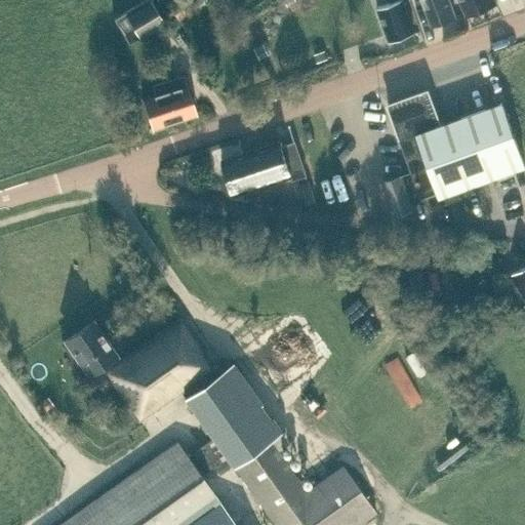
[(130,44),(164,24),(149,0),(146,0),(114,18),(130,44)]
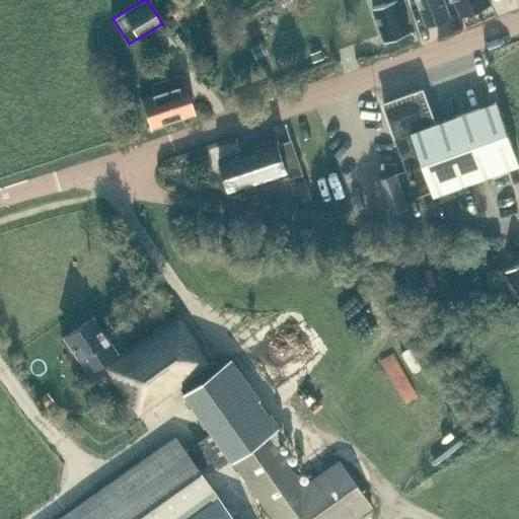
[(385,0),(386,2),(372,7),(384,40),(409,30),(397,0),(385,0)]
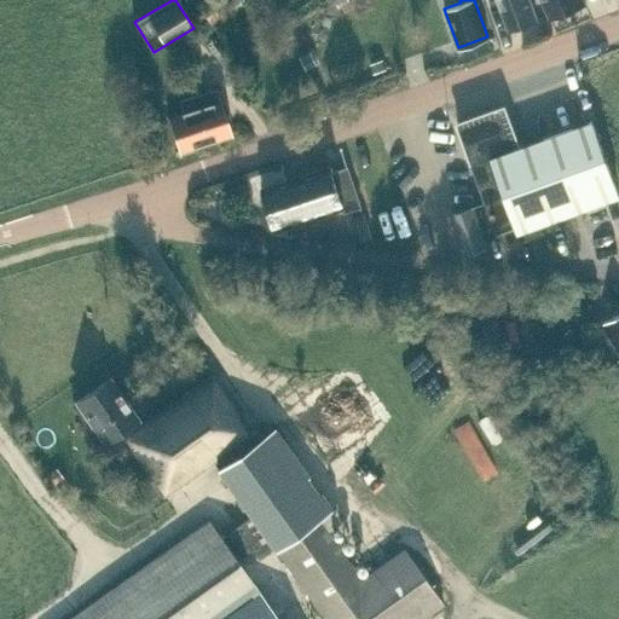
[(497,0),(508,29),(537,18),(530,0),(497,0)]
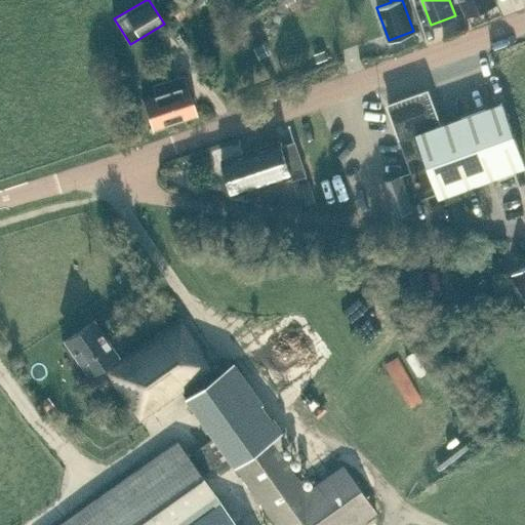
[(459,0),(466,15),(496,3),(494,0),(459,0)]
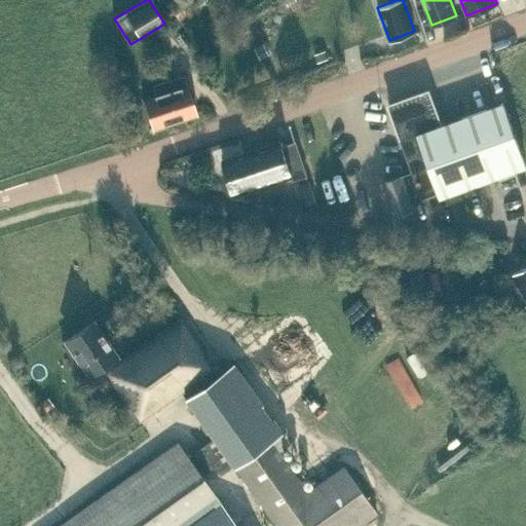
[(264,45),(256,49),(260,58),(268,53),(264,45)]
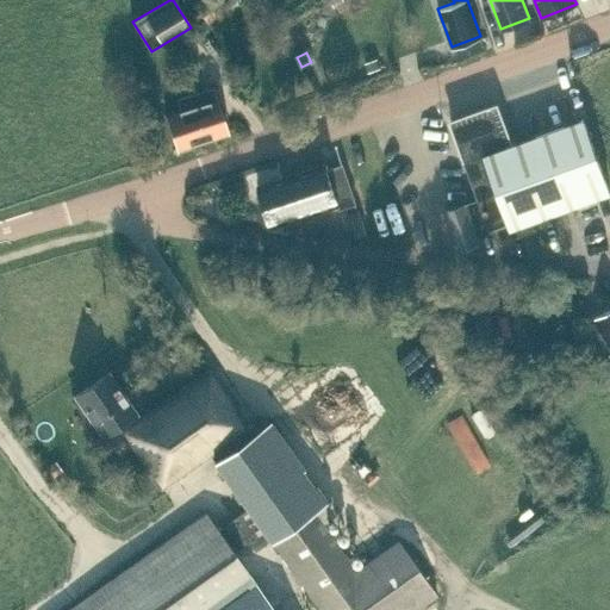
[(374,58),(365,62),(368,73),(378,69),(374,58)]
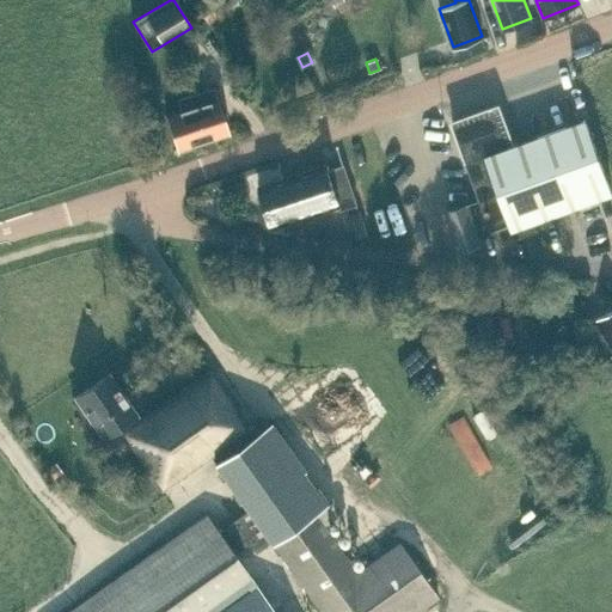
[(173,114),(184,148),(228,134),(216,101),(213,90),(176,102),(178,112),(173,114)]
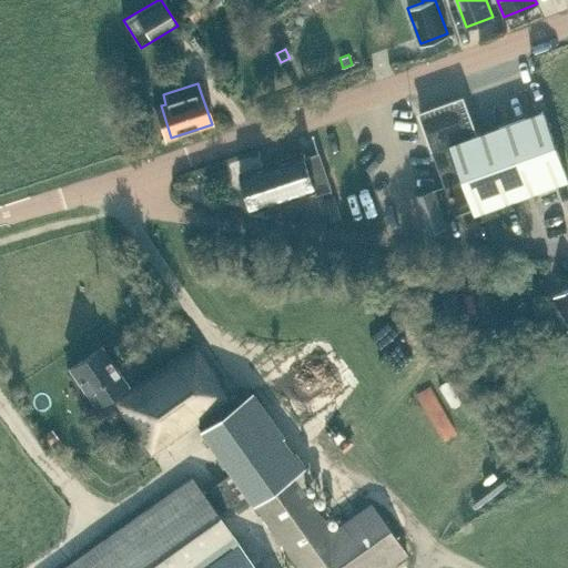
[(553,185),(567,180),(543,111),(476,135),(464,98),(418,113),(455,215),(474,208),(476,213),(479,212),(483,221),(515,210),(510,200),(538,191),(539,196),(555,191),(553,185)]
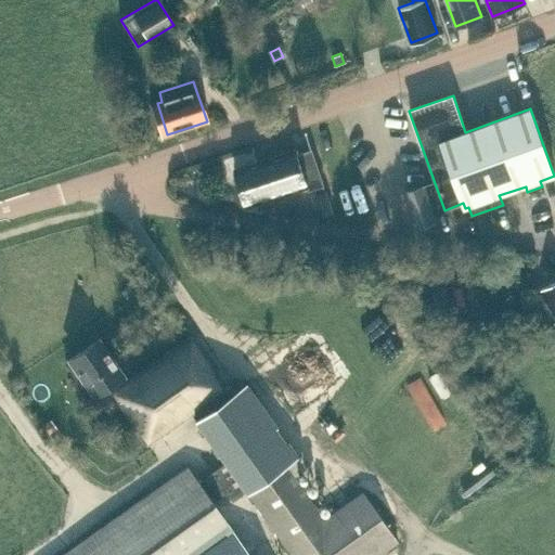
[(312,152),(298,156),(296,149),(235,169),(247,206),(260,202),(263,209),(276,205),(274,197),(309,186),(310,190),(324,185),(312,152)]
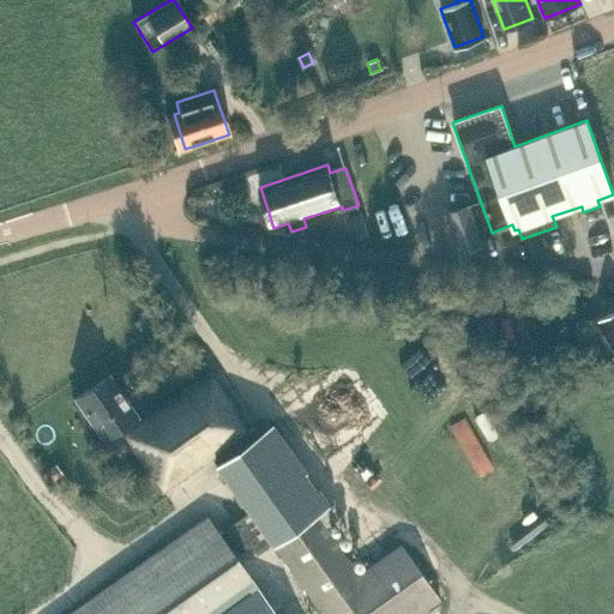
[(459,253),(483,246),(470,204),(447,211),(459,253)]
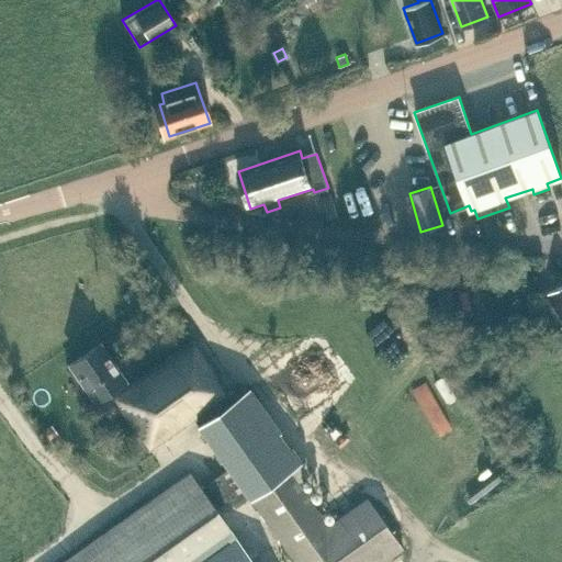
[(334,202),(321,205),(325,218),(337,214),(334,202)]
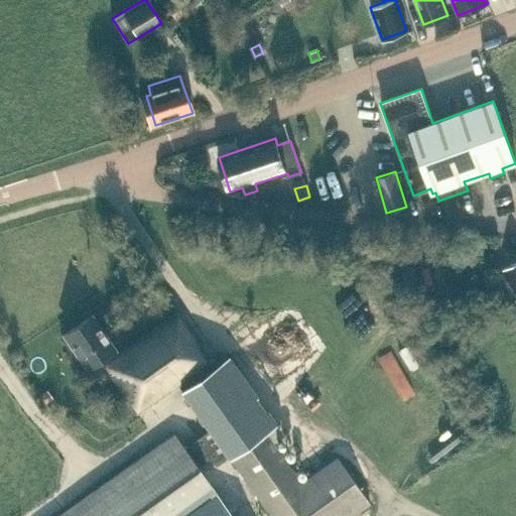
[(515,291),(515,262),(503,269),(515,291)]
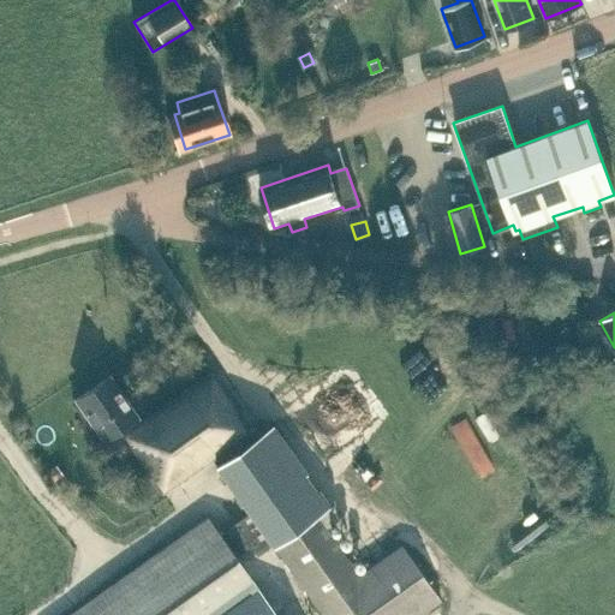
[(254,427),(246,433),(234,416),(239,412),(212,372),(139,423),(107,377),(73,401),(100,440),(118,428),(161,491),(209,459),(249,514),(222,533),(237,555),(249,545),(256,556),(272,544),(321,614),(418,614),(440,601),(401,547),(358,577),(316,515),(330,506),(272,425),(260,435),(254,427)]
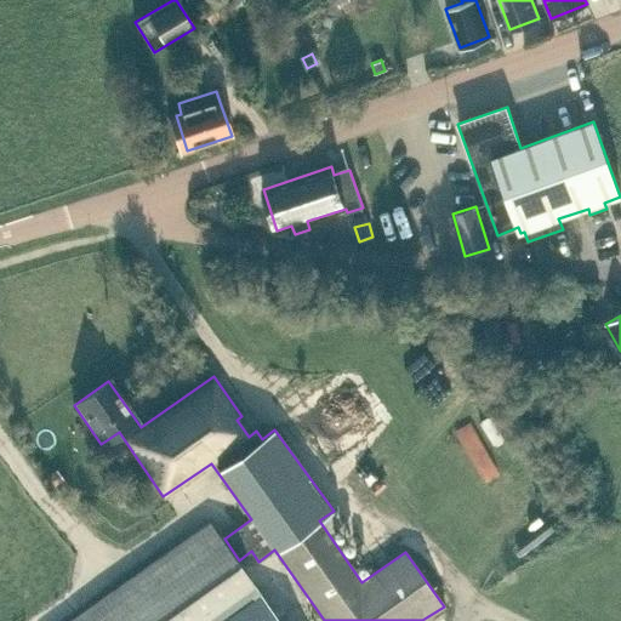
[(43,478),(50,488),(63,478),(56,468),(43,478)]
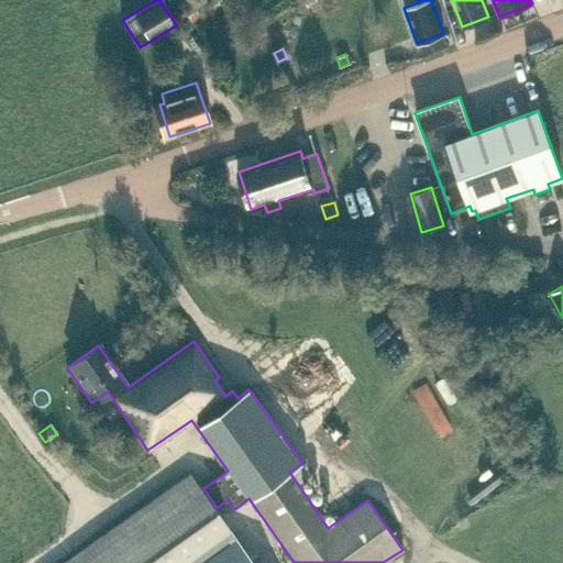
[(189,475),(64,562),(206,562),(236,542),(189,475)]
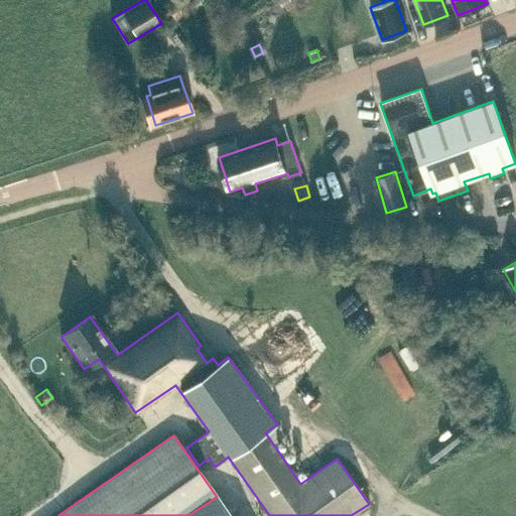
[(230,515),(217,497),(188,515),(230,515)]
